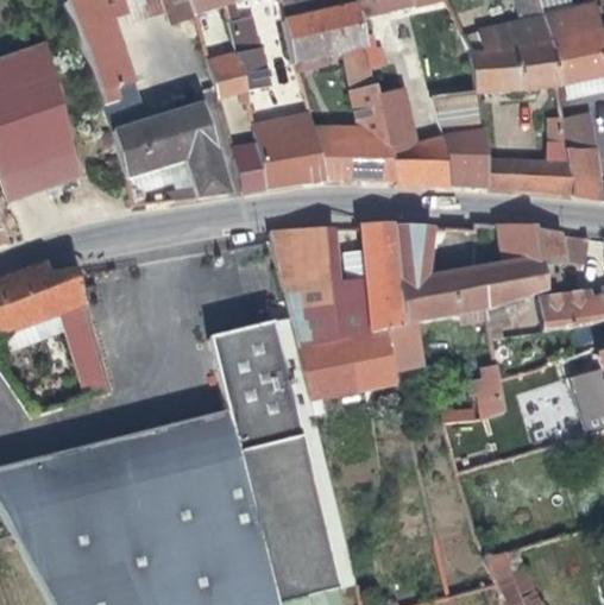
[(76,0),(67,4),(114,137),(143,126),(121,55),(112,19),(129,13),(123,0),(76,0)]
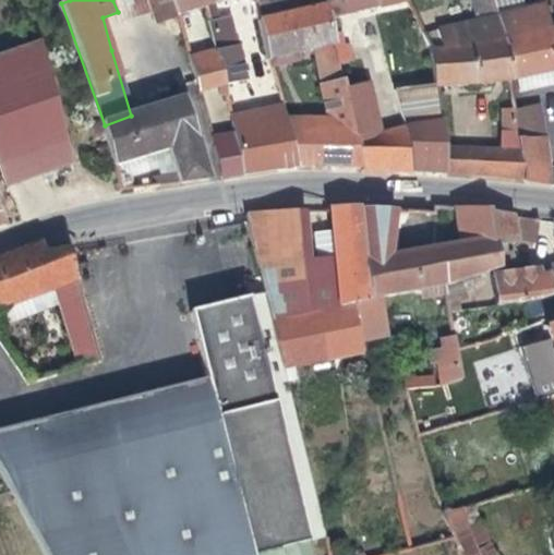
[(173,0),(178,13),(206,4),(205,0),(173,0)]
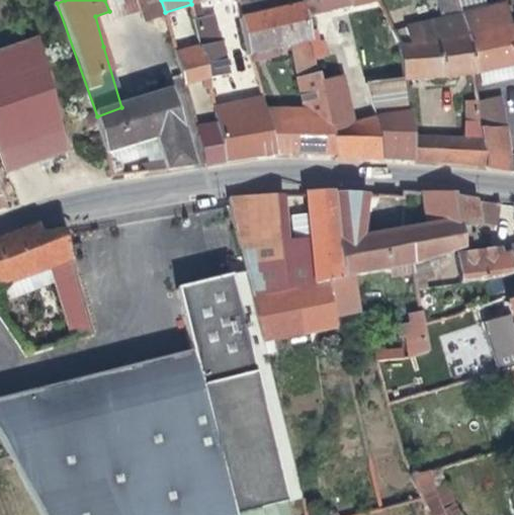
[(238,1),(243,20),(251,18),(247,0),(243,0),(238,1)]
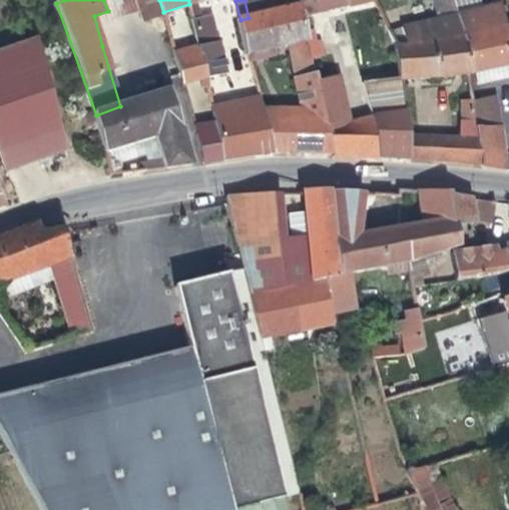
[(248,18),(240,20),(248,55),(297,45),(315,41),(309,14),(305,0),(299,0),(300,5),(248,18)]
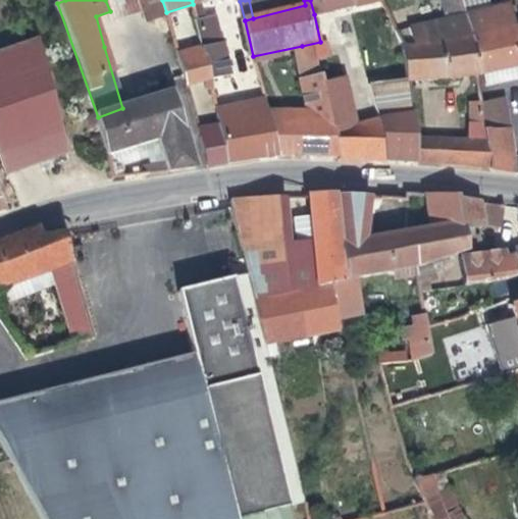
[(310,0),(314,14),(360,0),(310,0)]
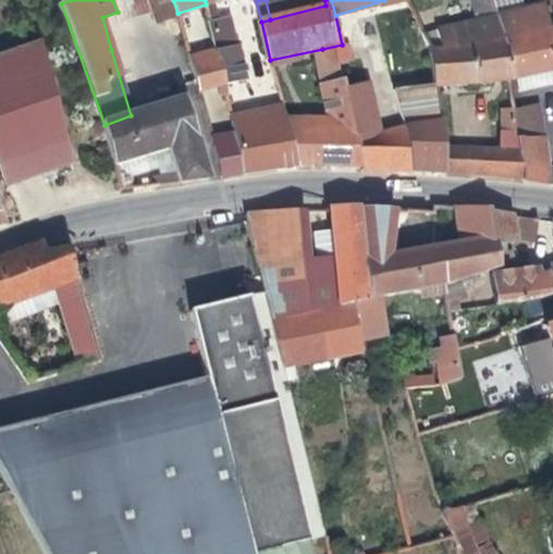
[(446,84),(513,74),(500,8),(496,0),(489,0),(494,14),(469,24),(447,28),(451,45),(442,46),(445,81),(446,84)]
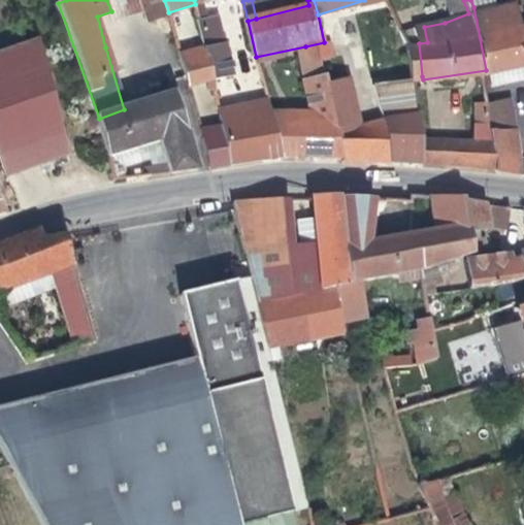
[(499,0),(473,7),(486,70),(523,63),(523,26),(522,27),(514,0),(499,0)]
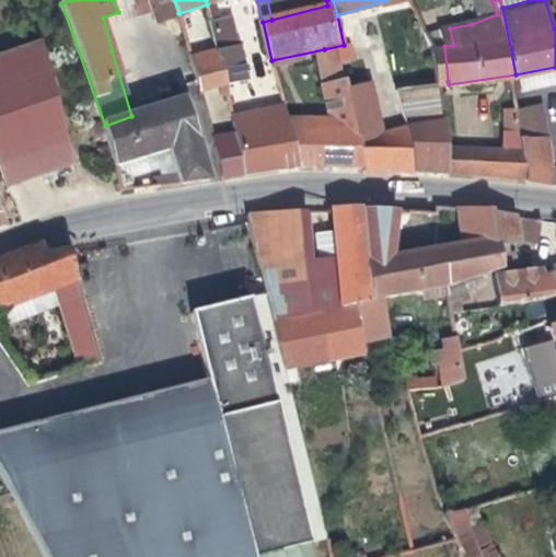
[(212,24),(212,27),(228,86),(229,91),(240,86),(239,83),(250,80),(233,19),(212,24)]
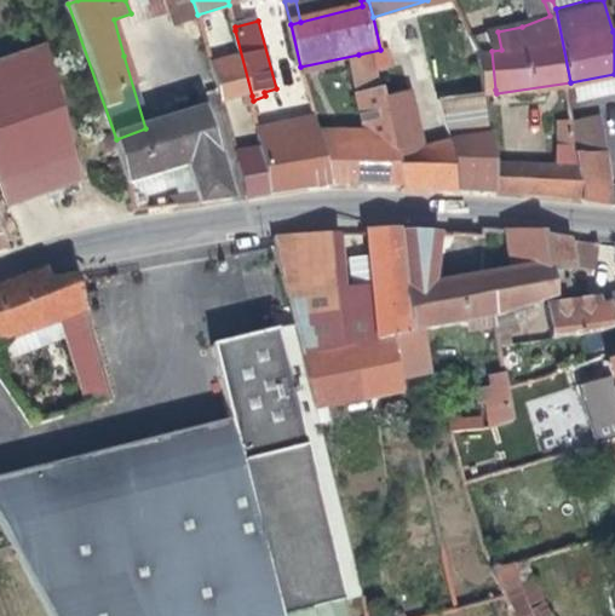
[(252,96),(235,30),(203,39),(222,101),(242,92),(245,98),(252,96)]
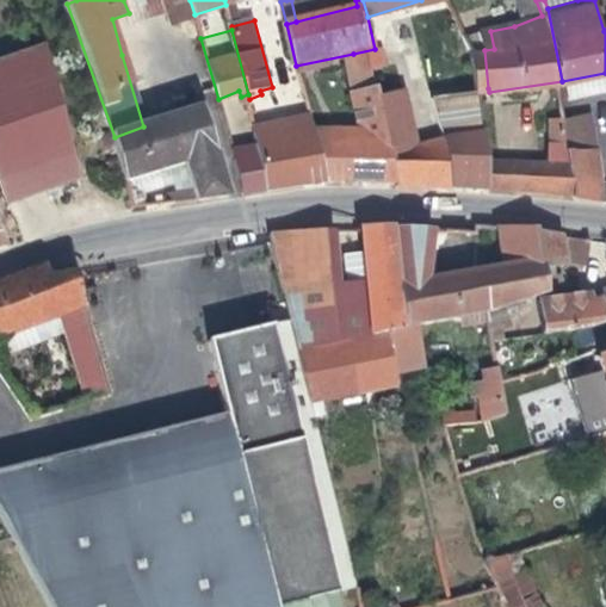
[(48,41),(0,56),(0,184),(5,197),(81,169),(48,41)]
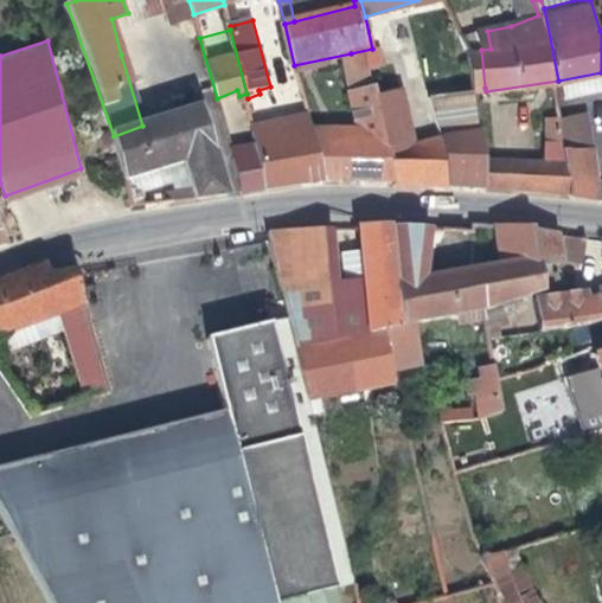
[(325,126),(312,127),(327,178),(364,179),(398,178),(391,141),(380,90),(372,49),(351,53),(365,134),(328,139),(325,126)]
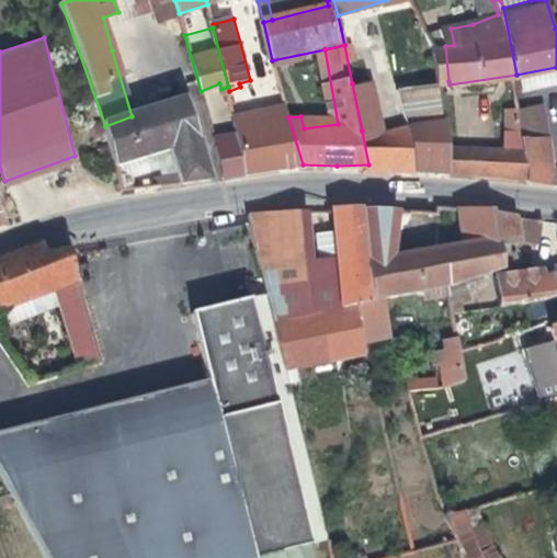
[(556,67),(516,75),(518,86),(556,78),(556,67)]
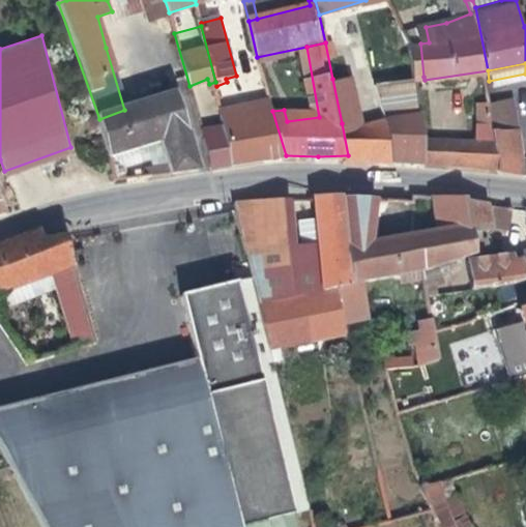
[(342,123),(371,122),(354,75),(332,79),(342,123)]
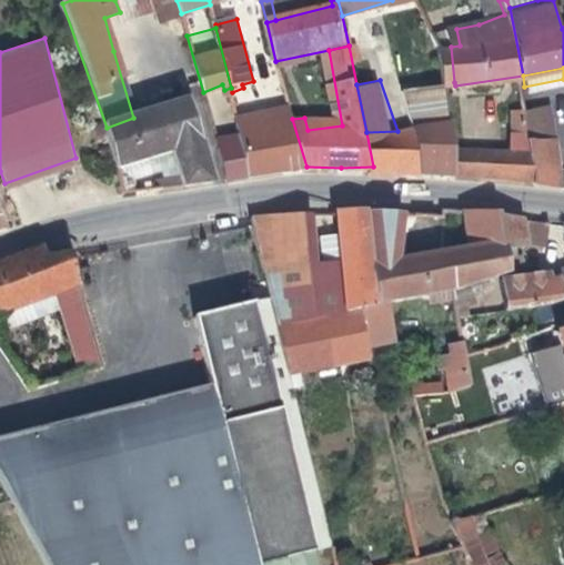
[(411,87),(423,130),(429,174),(444,175),(459,177),(461,145),(455,86),(454,82),(411,87)]
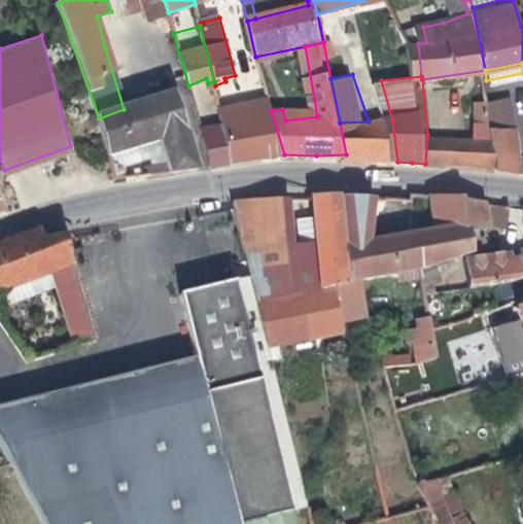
[(175,91),(124,109),(99,118),(109,153),(165,136),(168,148),(172,161),(167,163),(169,172),(201,167),(175,91)]
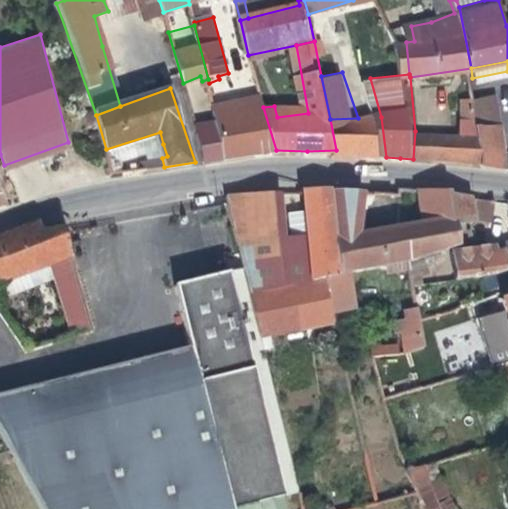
[(276,150),(263,107),(263,105),(248,107),(245,95),(224,98),(223,94),(211,95),(214,105),(218,127),(224,158),(249,154),(276,150)]
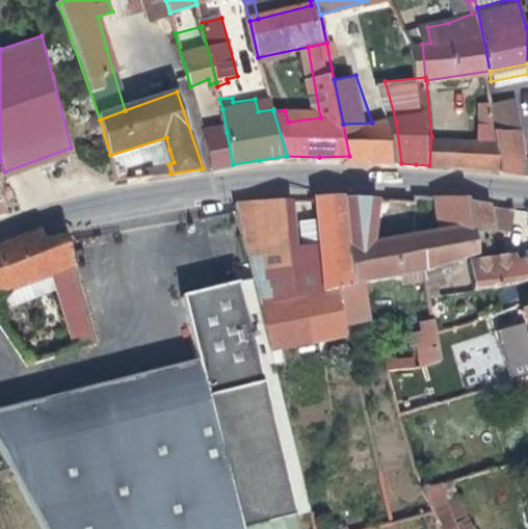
[(520,132),(515,100),(494,102),(498,132),(520,132)]
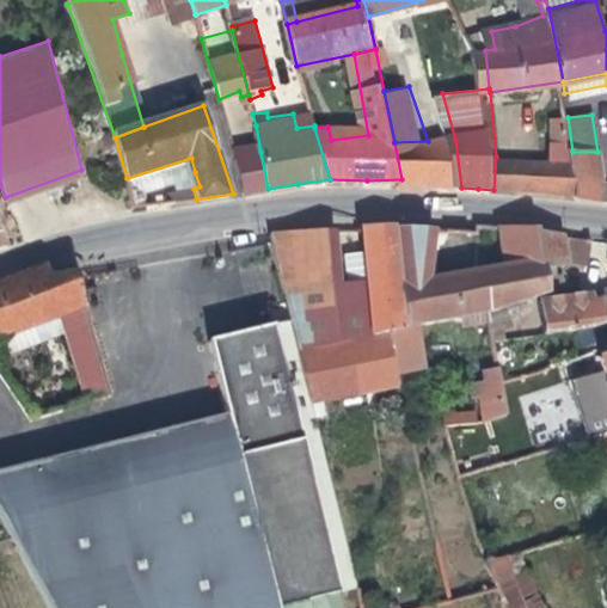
[(261,152),(256,126),(247,128),(253,154),(261,152)]
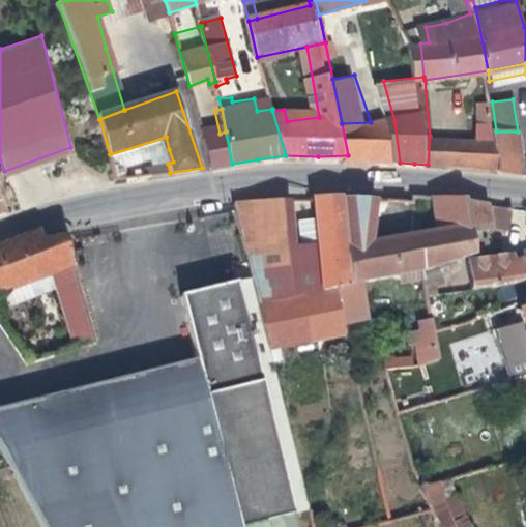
[(371,122),(342,123),(348,155),(349,158),(372,160),(400,163),(395,121),(371,122)]
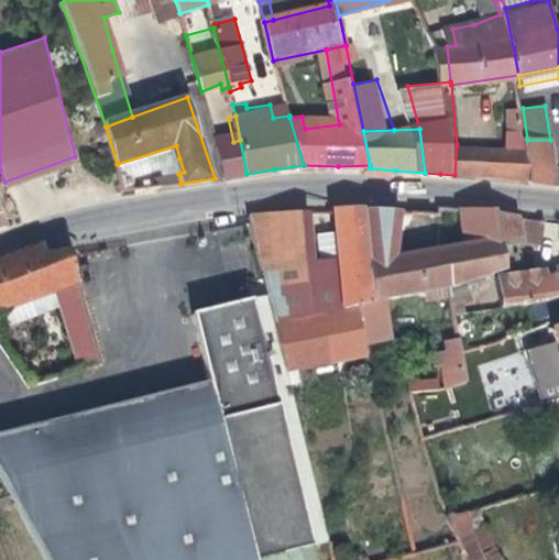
[(247,174),(240,140),(233,142),(218,146),(228,177),(238,176),(247,174)]
